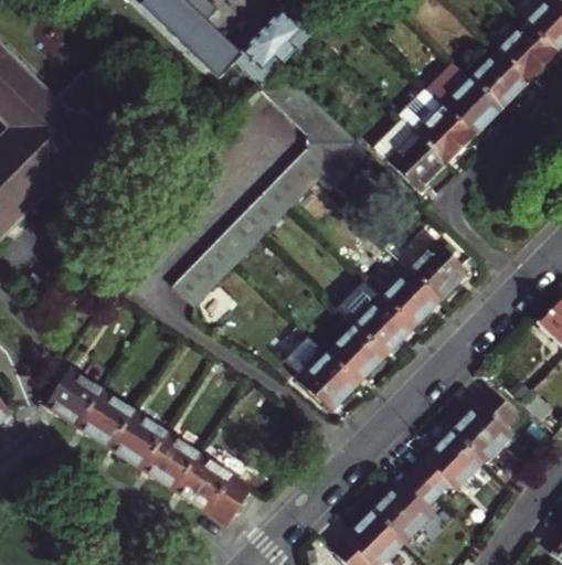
[(235,63),(244,53),(210,20),(220,10),(210,0),(150,0),(146,4),(142,2),(142,3),(221,78),(235,64),(235,63)]
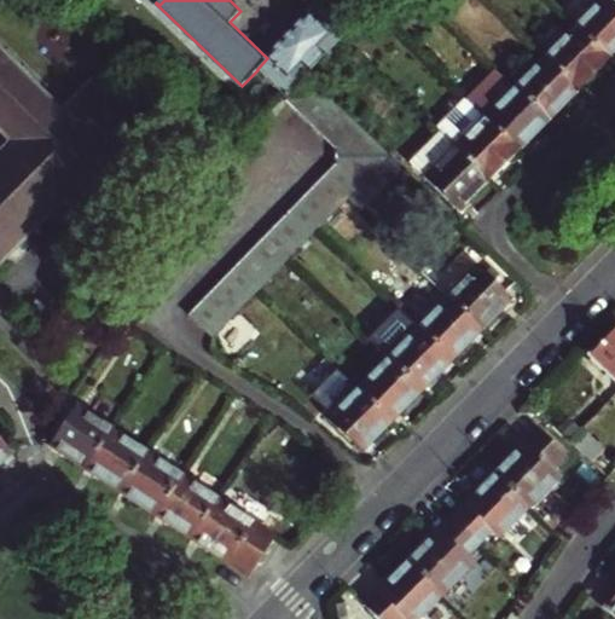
[(614,0),(596,0),(572,25),(607,59),(614,50),(614,0)]
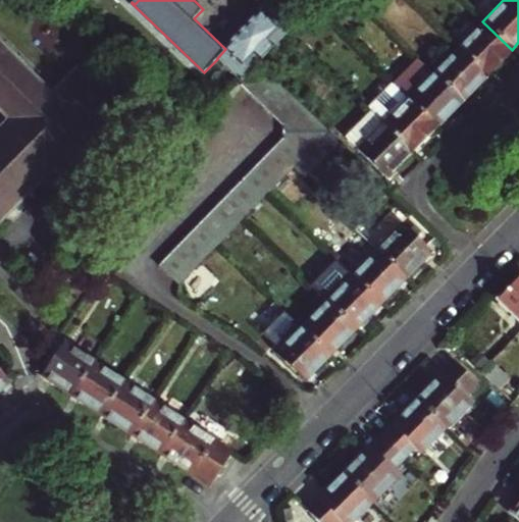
[(240,80),(257,61),(287,31),(291,25),(268,4),(262,11),(225,49),(217,58),(217,59),(240,80)]
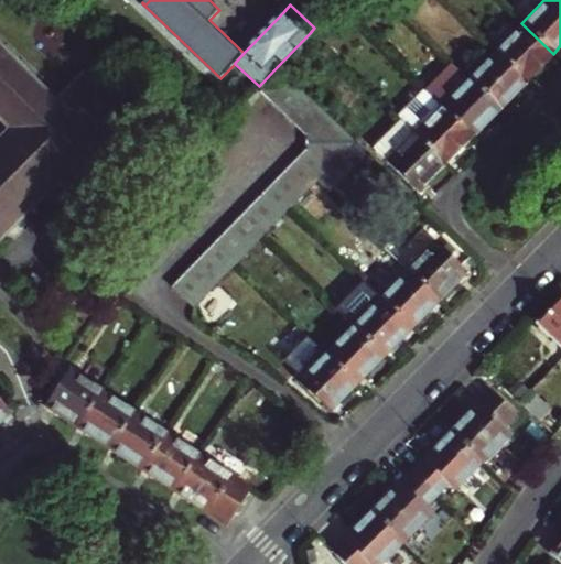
[(521,23),(494,51),(526,82),(553,54),(521,23)]
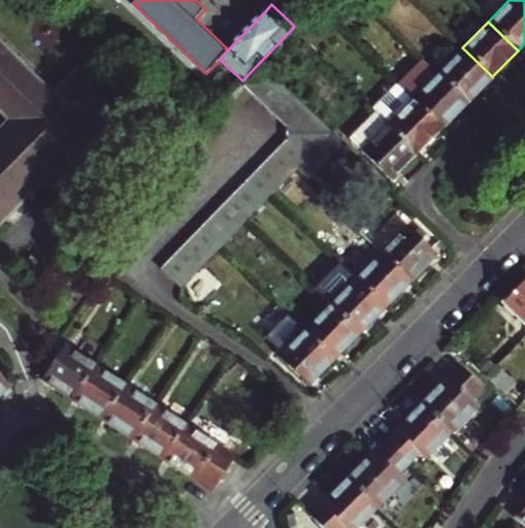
[(0,109),(8,118),(29,138),(0,167),(0,219),(44,175),(51,182),(104,129),(99,124),(126,97),(103,75),(97,81),(77,63),(51,91),(0,41),(0,109)]
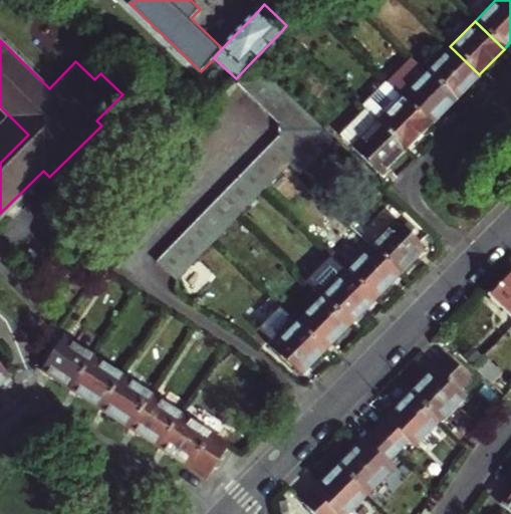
[(426,71),(454,99),(479,74),(450,46),(426,71)]
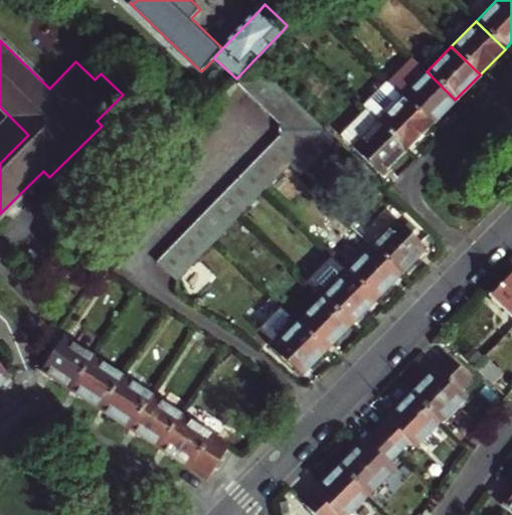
[(427,71),(411,57),(387,82),(431,124),(455,100),(427,71)]
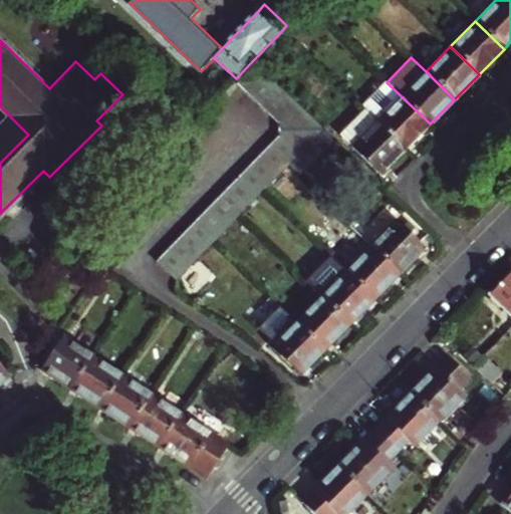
[(234,81),(247,93),(267,73),(253,60),(236,78),(234,81)]
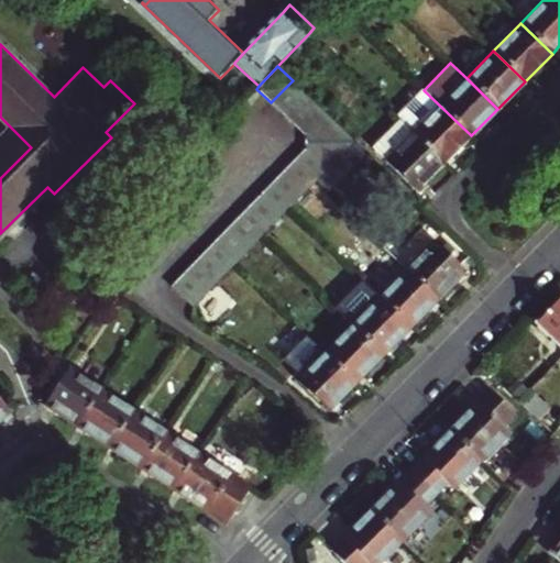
[(293,80),(271,102),(283,114),(305,91),(293,80)]
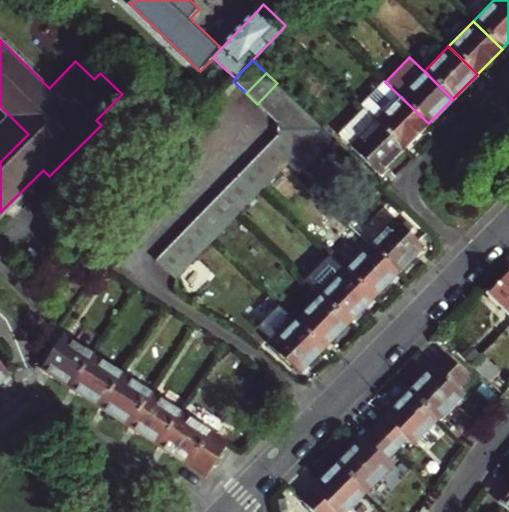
[(428,123),(385,82),(360,107),(375,121),(403,148),(428,123)]
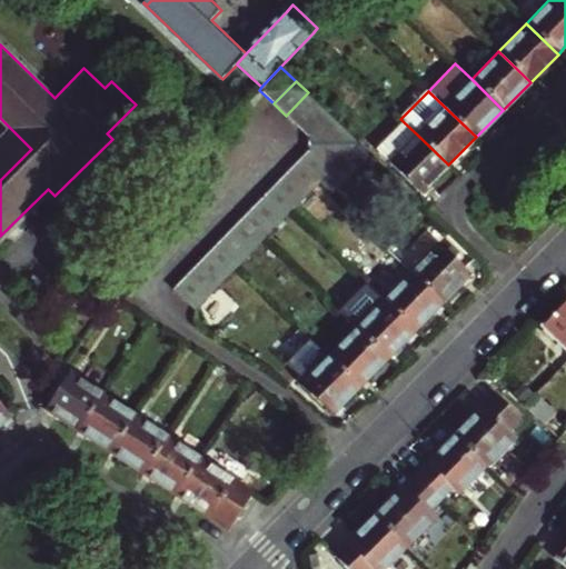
[(308,92),(286,116),(298,127),(319,103),(308,92)]
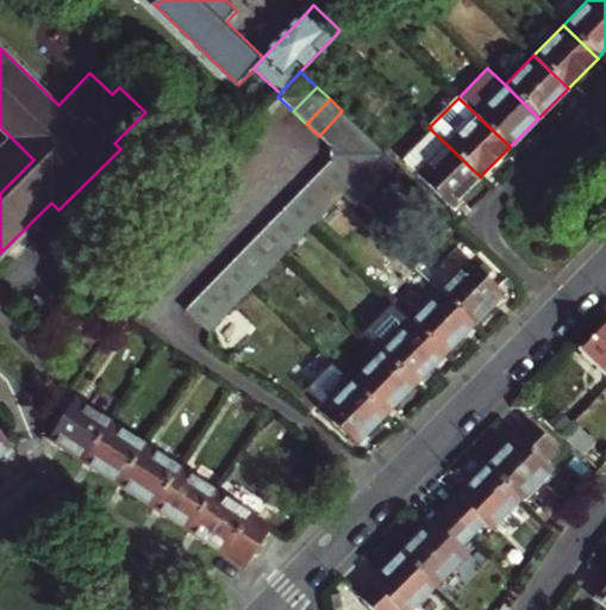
[(342,111),(319,136),(330,148),(354,122),(342,111)]
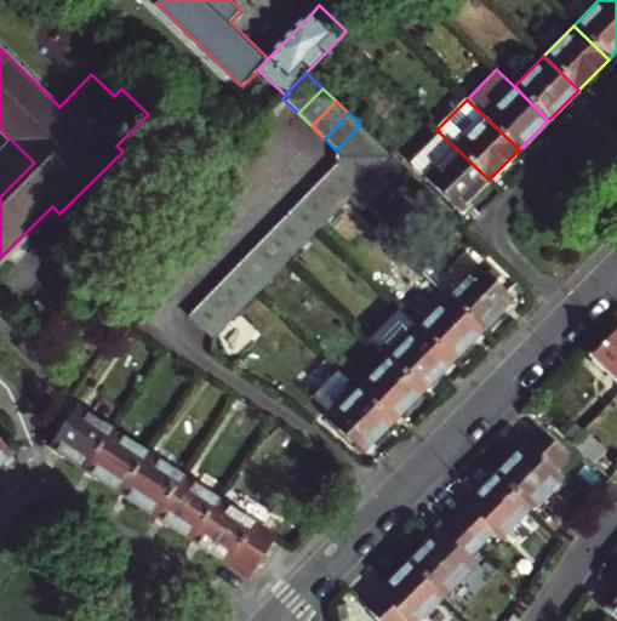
[(390,153),(360,124),(336,151),(336,164),(359,186),(377,167),(390,153)]
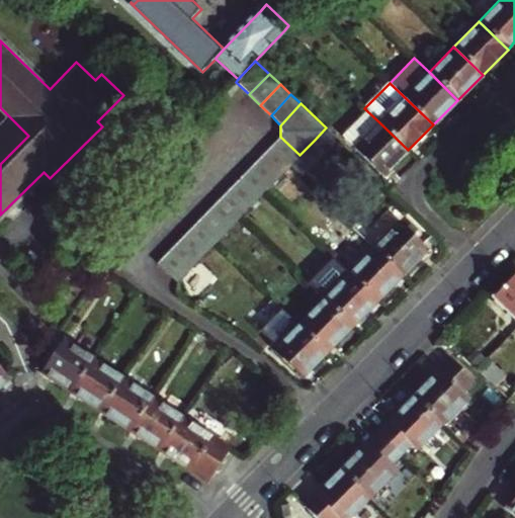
[(408,150),(379,122),(377,123),(368,114),(345,138),(382,175),(408,150)]
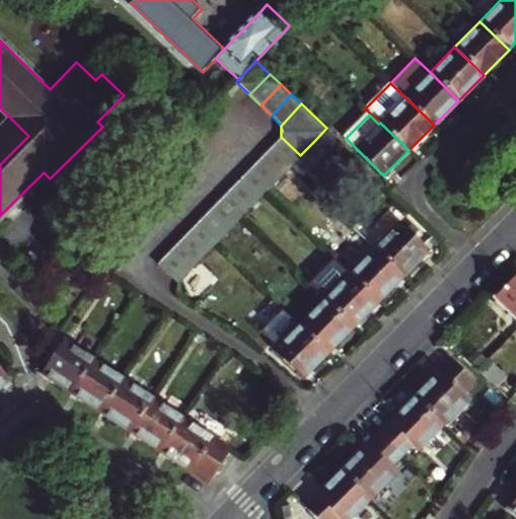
[(0,164),(28,136),(8,116),(0,124),(0,164)]
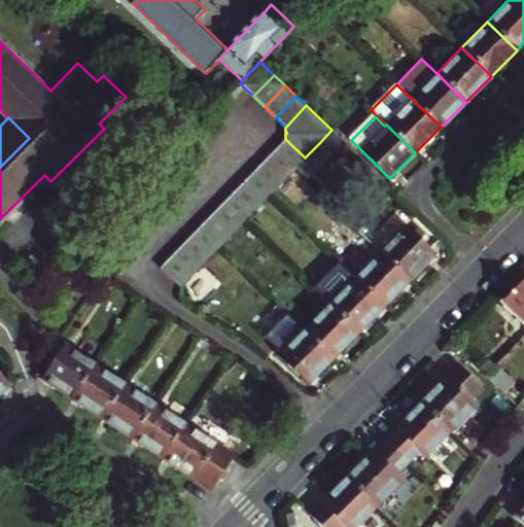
[(305,157),(285,139),(274,150),(293,169),(297,166),(305,157)]
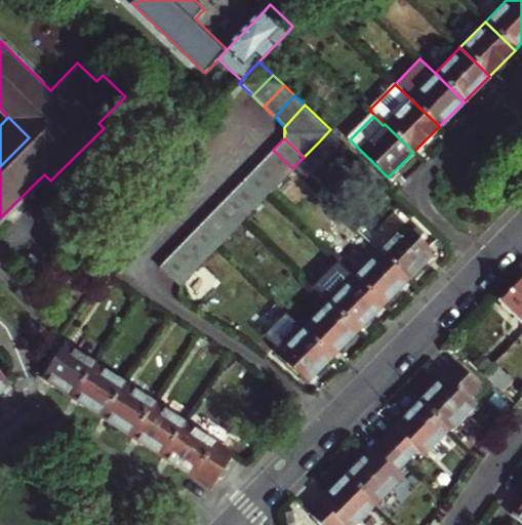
[(292,168),(273,150),(262,160),(281,179),(292,168)]
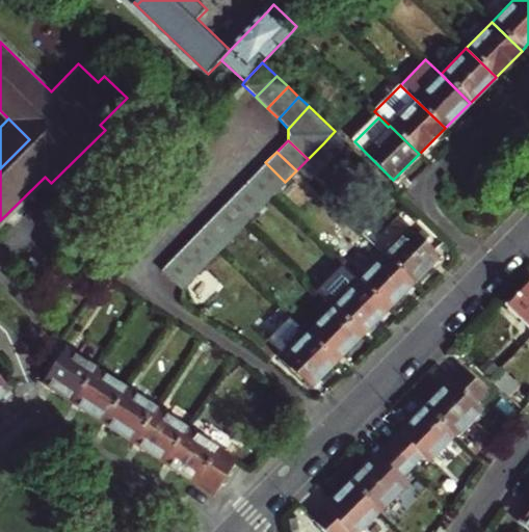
[(285,182),(265,162),(255,174),(274,193),(285,182)]
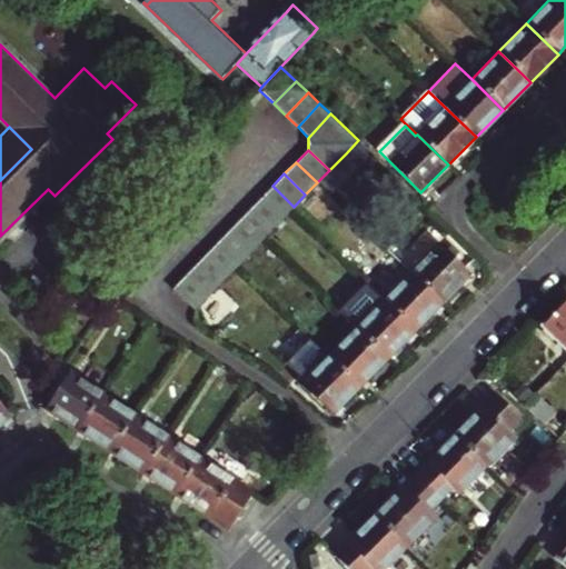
[(294,207),(272,186),(260,198),(281,218),(293,207),(294,207)]
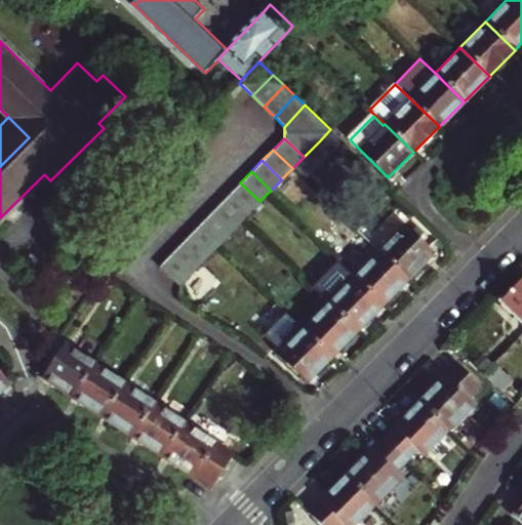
[(259,201),(240,183),(230,193),(249,212),(259,201)]
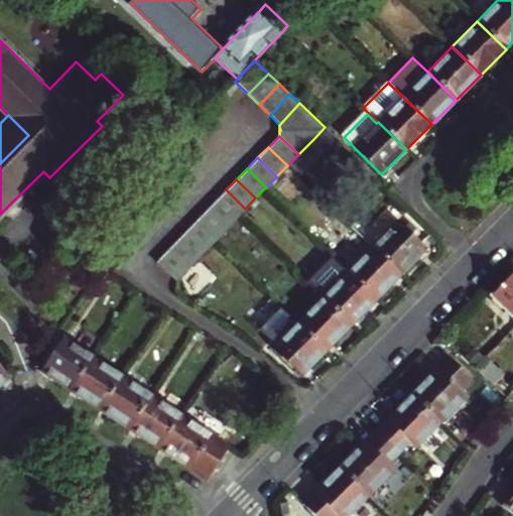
[(245,209),(226,189),(216,200),(235,219),(240,214),(245,209)]
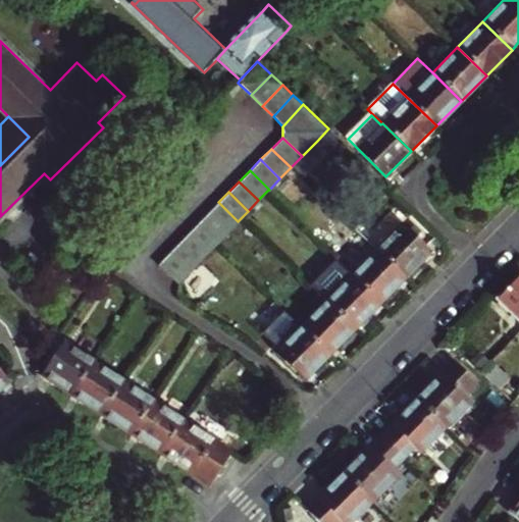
[(238,221),(218,202),(209,211),(228,230),(238,221)]
